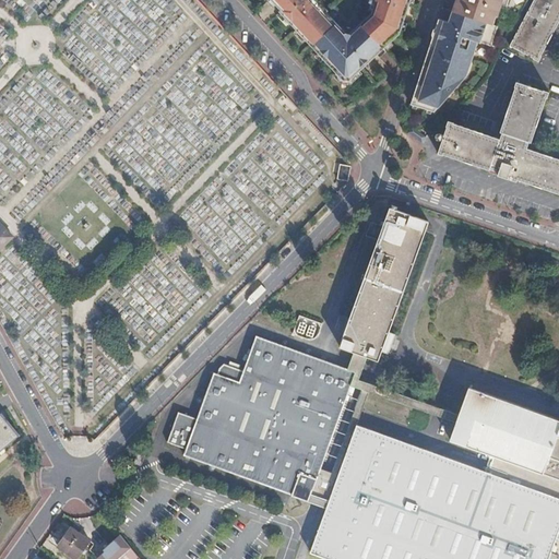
[(278,0),(276,3),(281,9),(280,10),(342,79),(348,79),(399,32),(408,0),(370,0),(369,2),(376,4),(373,12),(348,32),(346,31),(326,10),(328,9),(319,0),(278,0)]
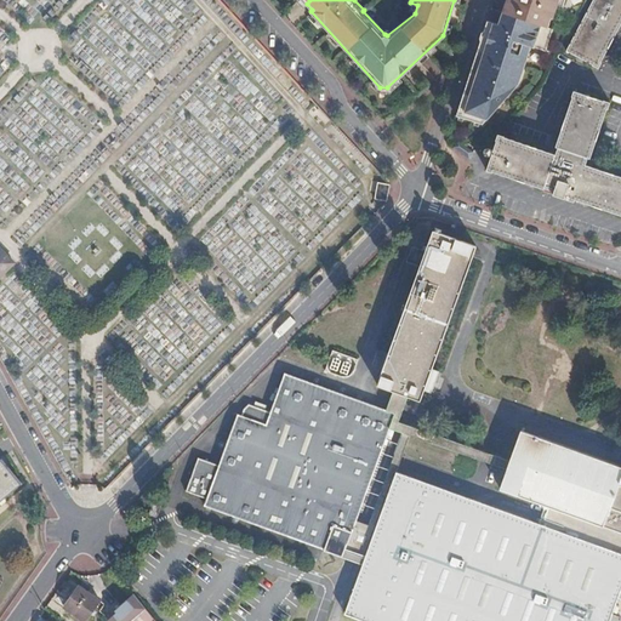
[(506,0),(502,12),(546,27),(550,17),(551,18),(556,4),(560,6),(562,0),(506,0)]
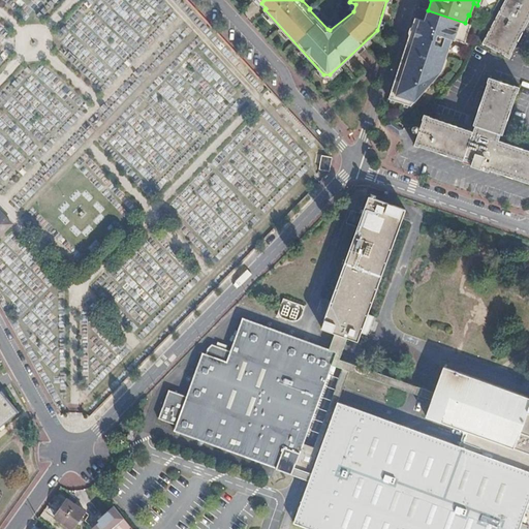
[(528,21),(528,0),(504,0),(483,42),(510,58),(528,21)]
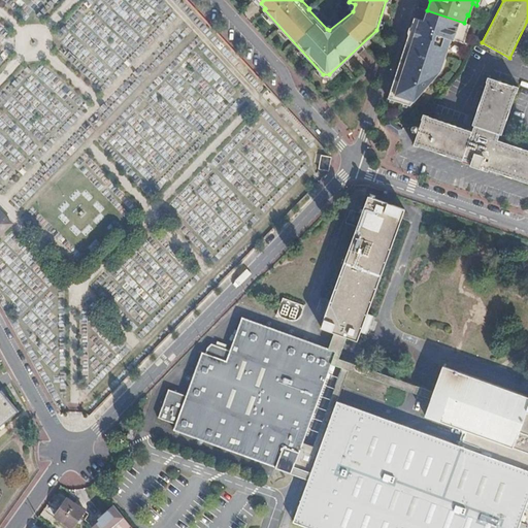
[(407,35),(387,97),(408,104),(438,71),(450,38),(462,42),(468,24),(427,10),(424,21),(414,17),(410,25),(421,29),(418,38),(407,35)]
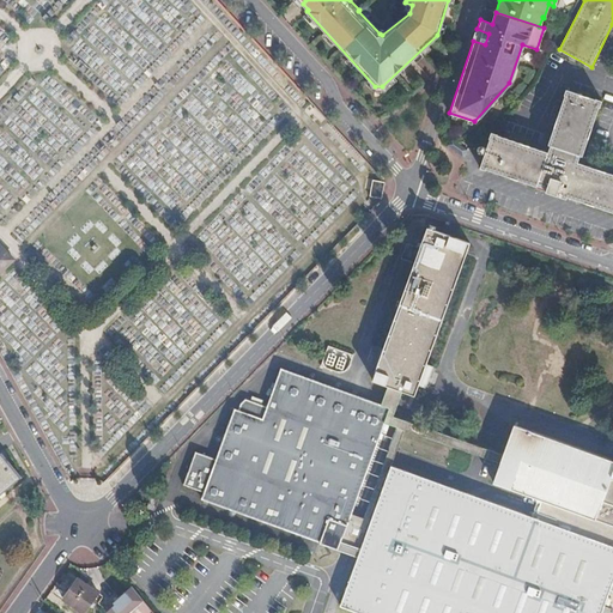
[(477,29),(473,41),(485,44),(489,34),(477,29)]
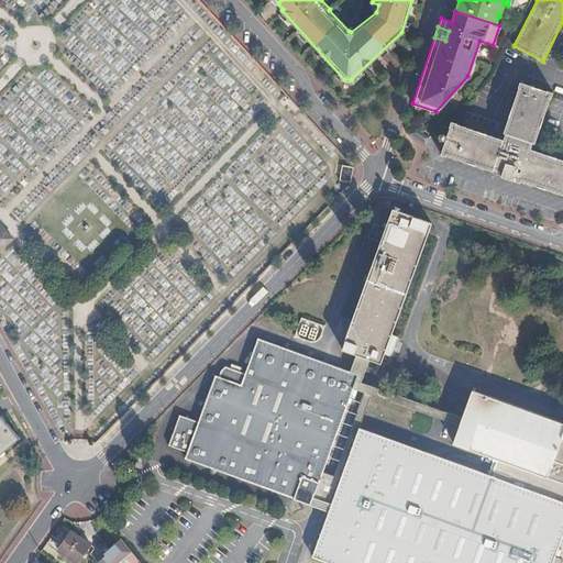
[(551,92),(520,81),(503,132),(505,133),(504,139),(452,120),(440,153),(500,175),(499,177),(519,184),(520,181),(562,195),(562,158),(531,147),(532,142),(534,142),(551,92)]
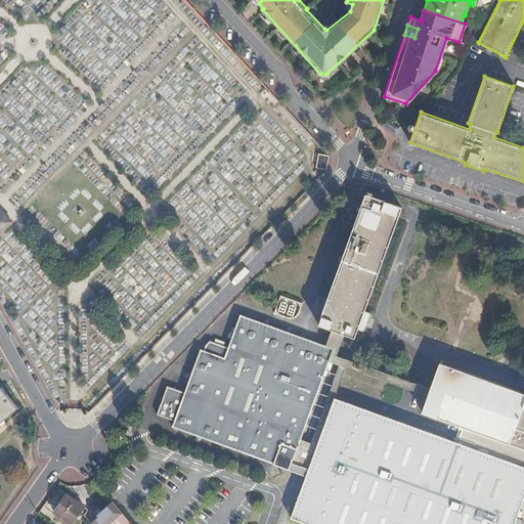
[(380,123),(392,133),(396,128),(395,128),(384,118),(380,123)]
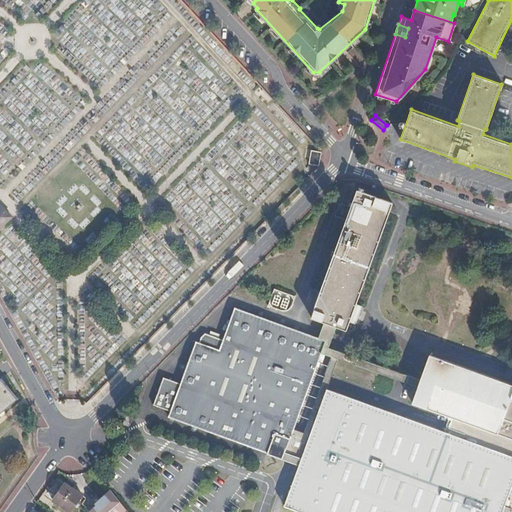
[(401,129),(396,127),(393,136),(398,138),(401,129)]
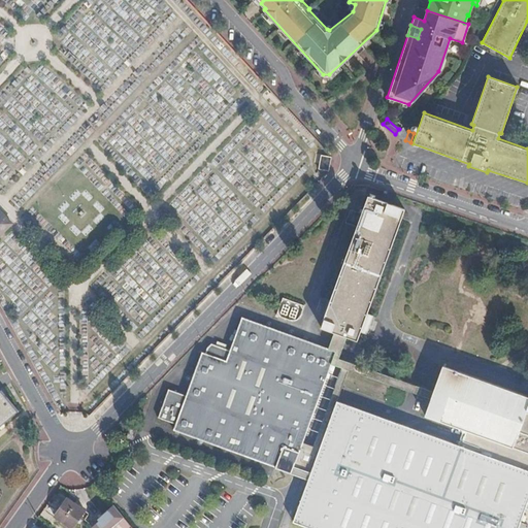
[(394,160),(399,152),(395,150),(391,150),(388,155),(390,158),(394,160)]
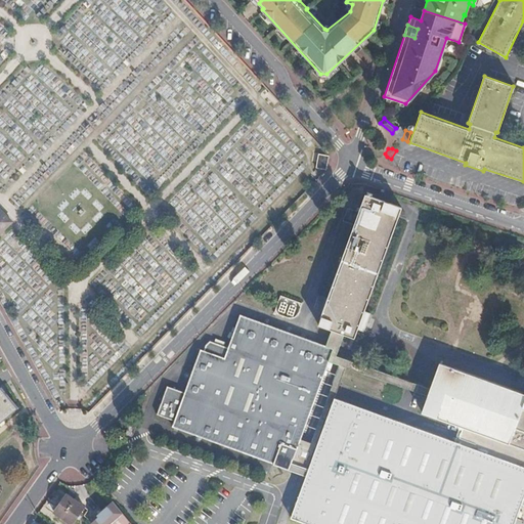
[(326,169),(330,156),(319,154),(317,167),(326,169)]
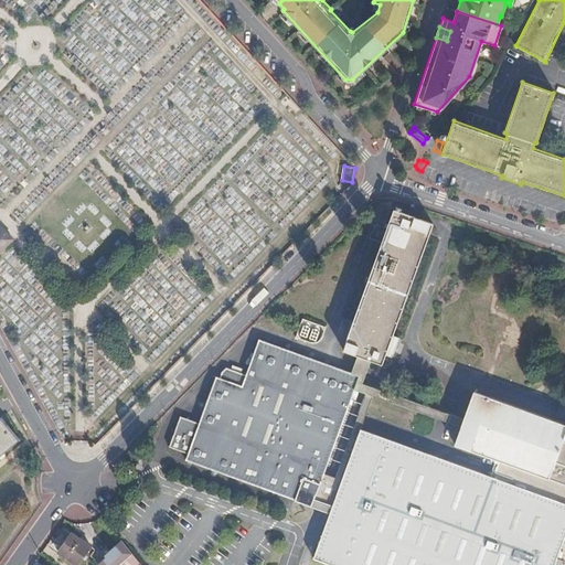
[(375,350),(382,331),(420,221),(383,208),(376,226),(362,222),(356,236),(371,241),(333,348),(372,361),(375,350)]
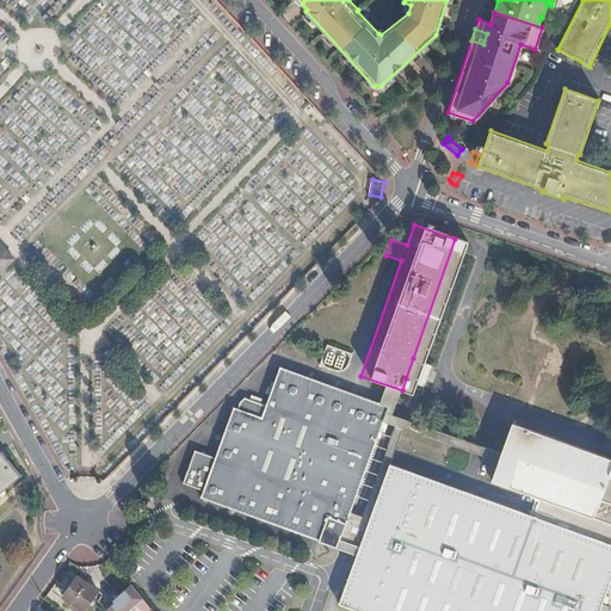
[(0,246),(0,272),(13,260),(0,246)]
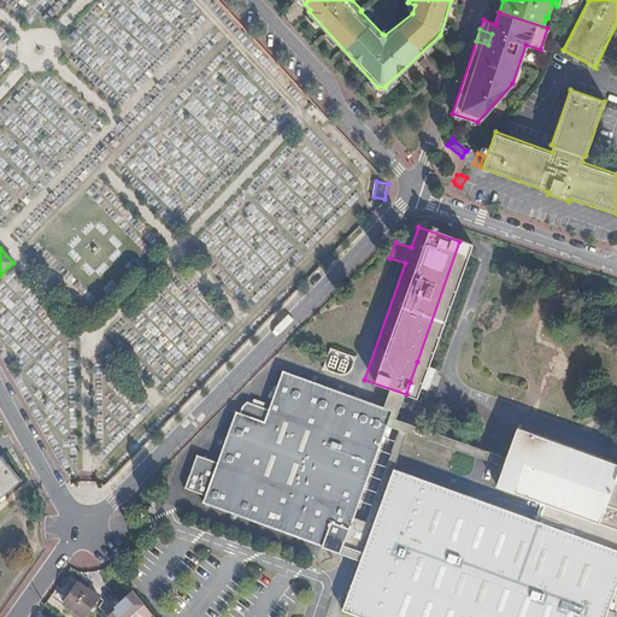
[(348,376),(356,358),(328,347),(321,366),(348,376)]
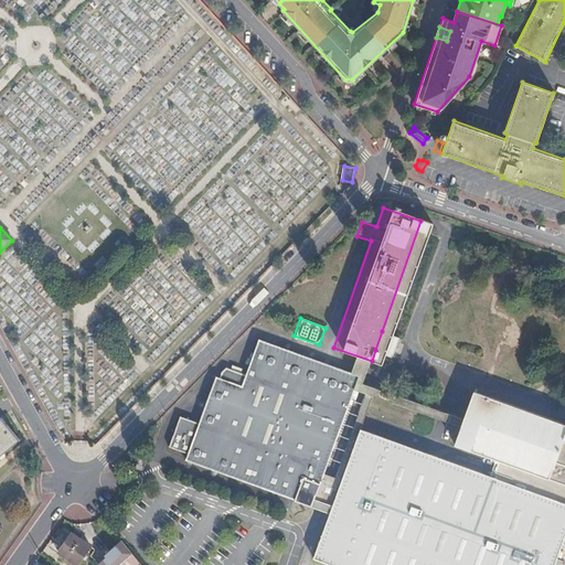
[(388,333),(382,331),(375,350),(382,351),(388,333)]
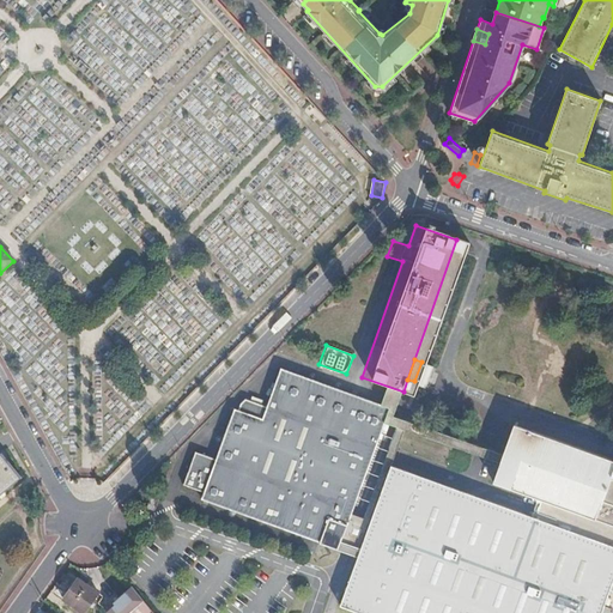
[(200,497),(337,544),(384,404),(277,366),(265,404),(242,395),(231,406),(213,459),(192,451),(182,483),(202,490),(200,497)]
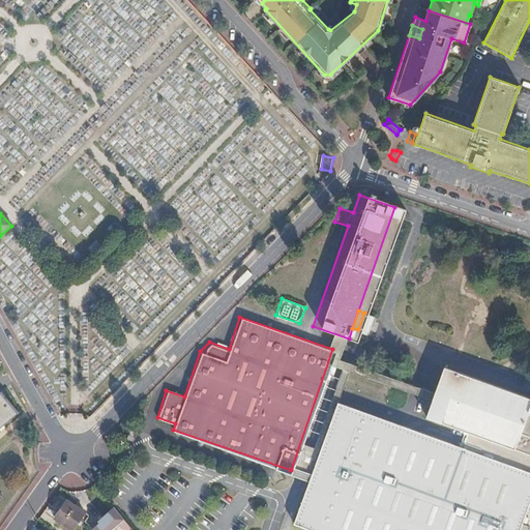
[(300,529),(516,529),(520,521),(509,517),(525,470),(522,469),(527,452),(529,453),(529,396),(437,364),(419,416),(427,418),(424,425),(439,431),(441,423),(459,430),(453,445),(332,403),(291,527),(300,529)]
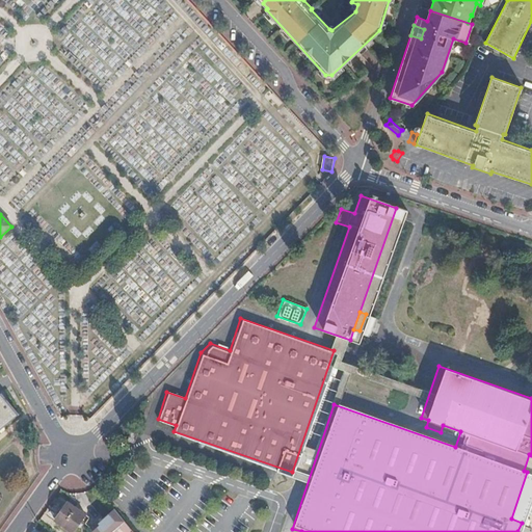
[(0,430),(19,415),(1,394),(0,394),(0,430)]
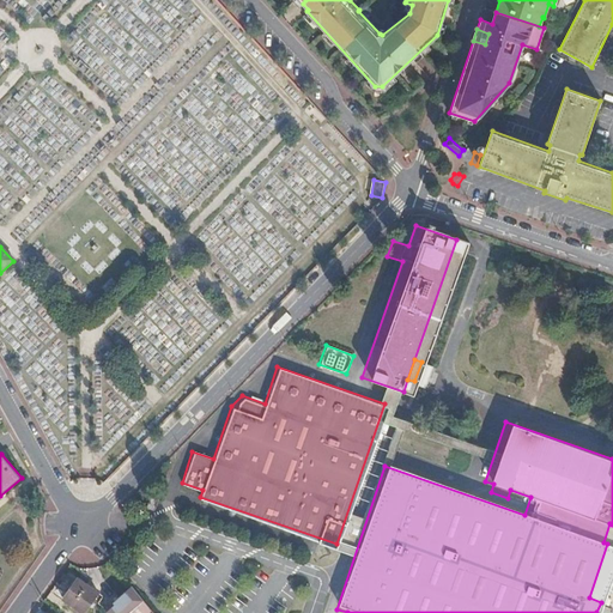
[(161,499),(153,496),(147,507),(155,510),(161,499)]
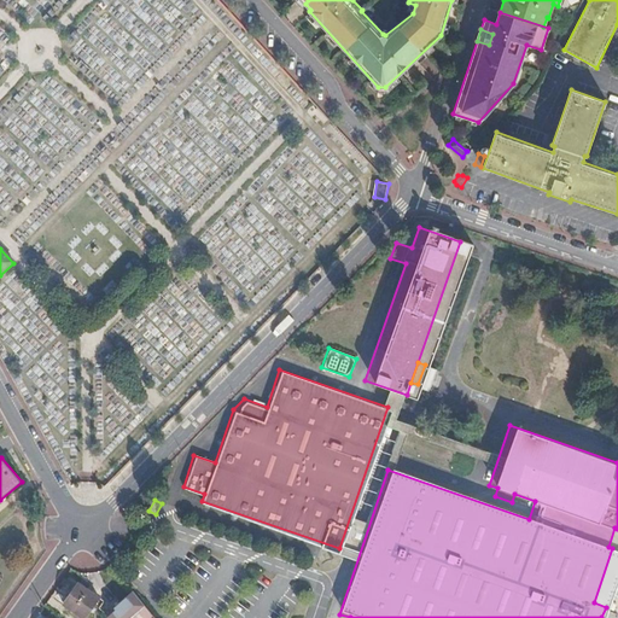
[(594,602),(606,607),(617,569),(617,529),(614,528),(608,547),(612,548),(594,602)]
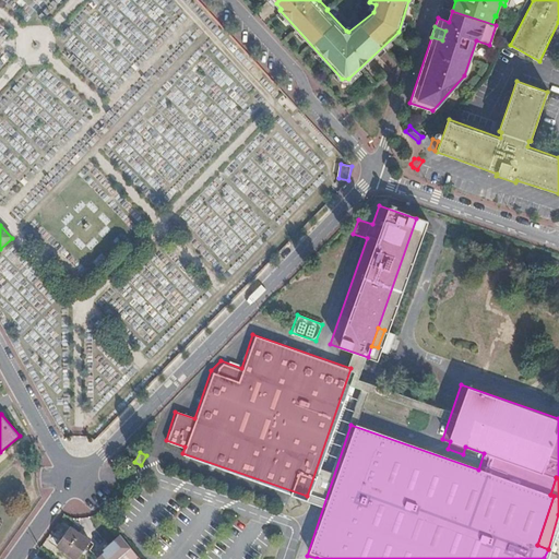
[(90,540),(72,527),(58,546),(76,558),(90,540)]
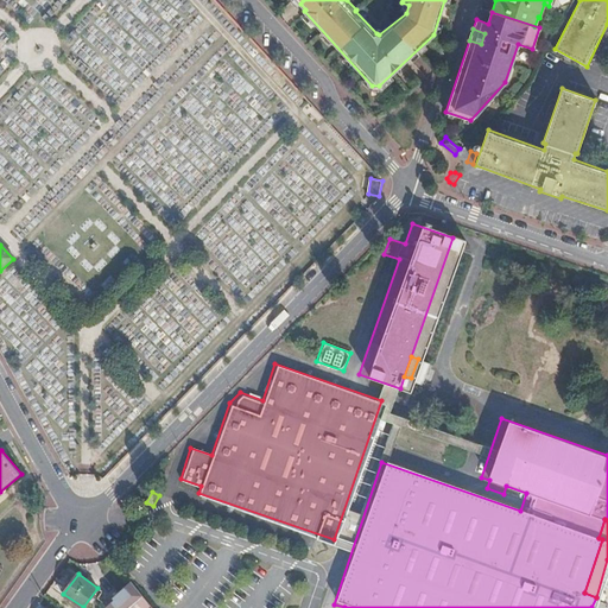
[(107,607),(127,607),(143,595),(132,582),(105,603),(107,607)]
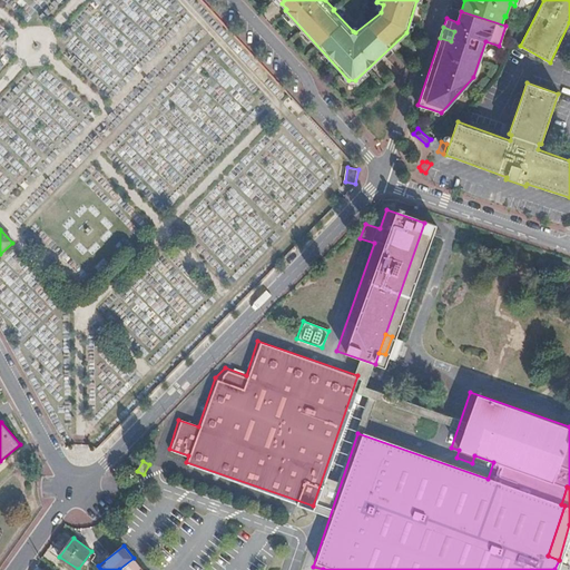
[(143,569),(138,563),(134,558),(119,569),(143,569)]
